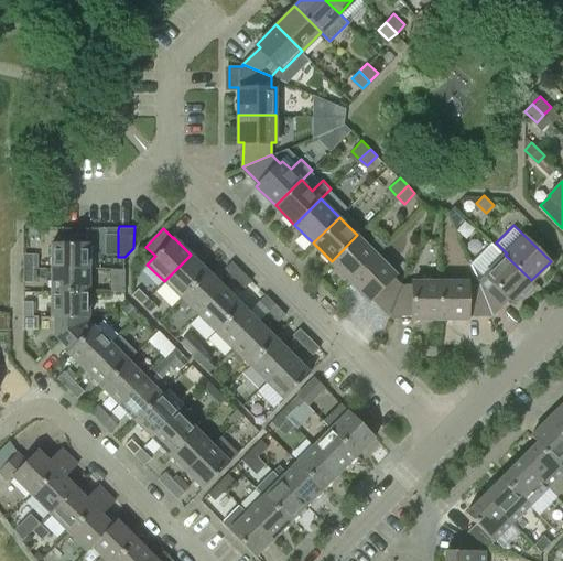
[(75,243),(52,241),(52,268),(88,268),(89,243),(85,243),(85,235),(74,235),(75,243)]
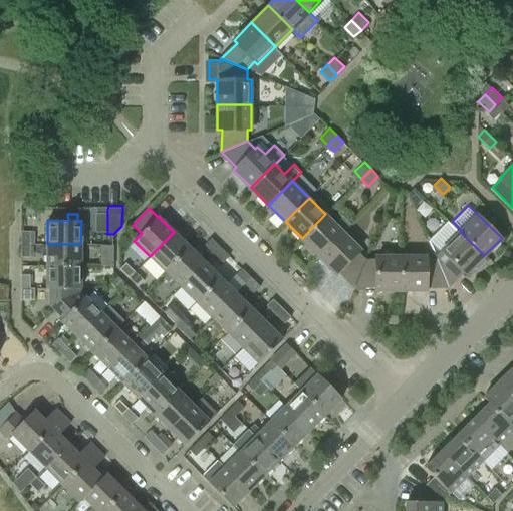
[(343,214),(334,223),(325,214),(302,238),(319,255),(342,231),(351,222),(343,214)]
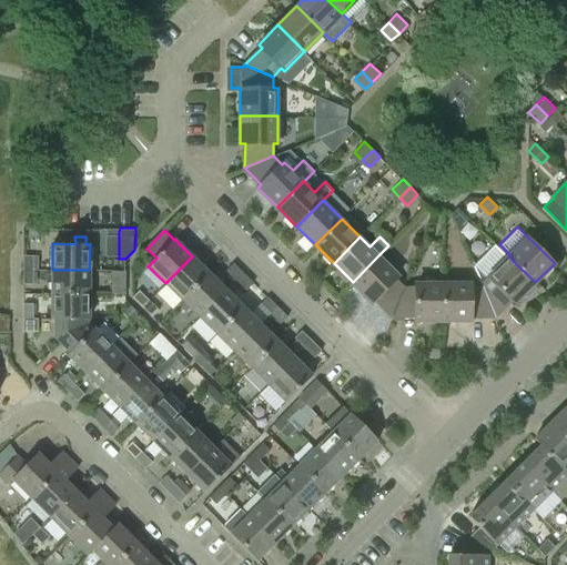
[(23,270),(34,270),(34,253),(23,253),(23,270)]
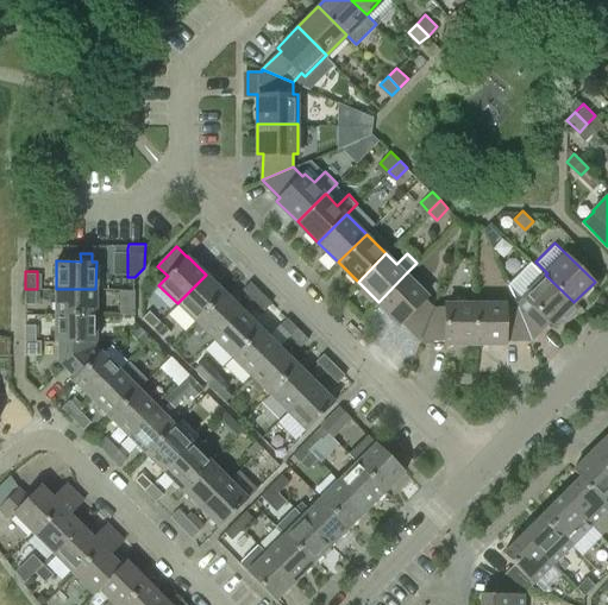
[(403,320),(421,338),(434,308),(424,298),(427,295),(406,273),(378,302),(400,323),(403,320)]
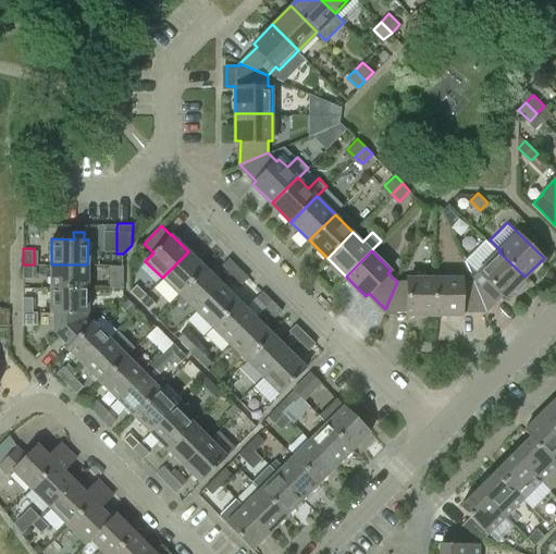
[(205,268),(188,251),(162,278),(178,294),(205,268)]
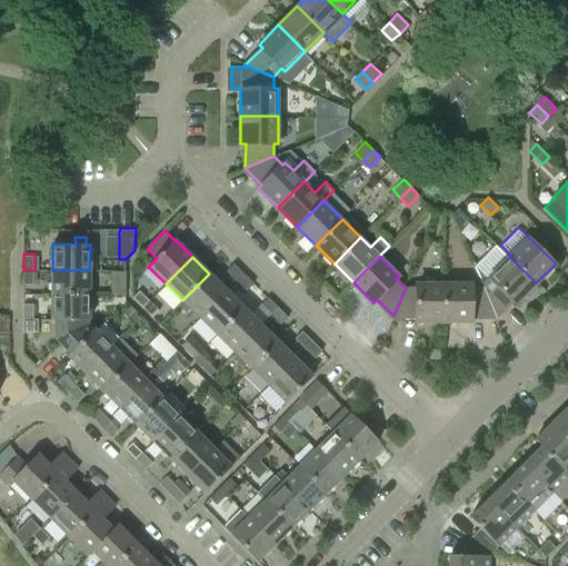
[(536,283),(509,257),(490,276),(494,279),(485,288),(496,316),(512,299),(517,303),(536,283)]
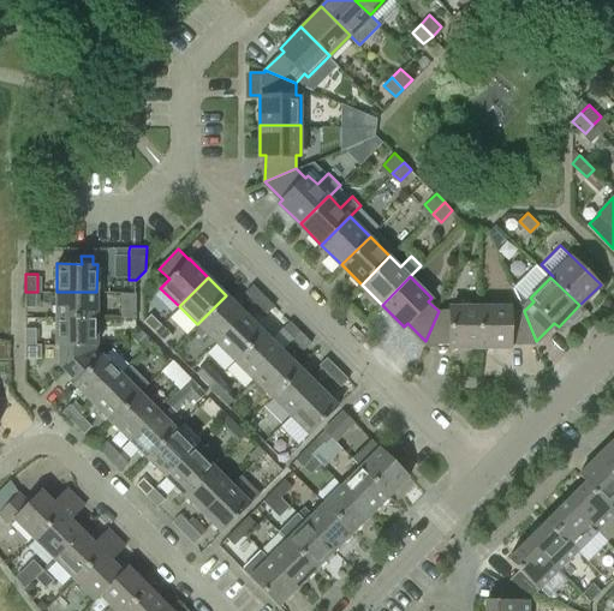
[(257,301),(264,293),(252,282),(245,289),(257,301)]
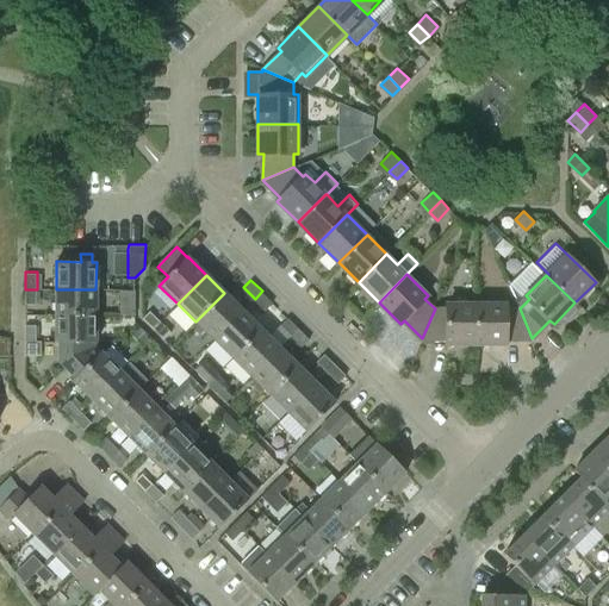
[(37,289),(25,289),(25,303),(37,303),(37,289)]
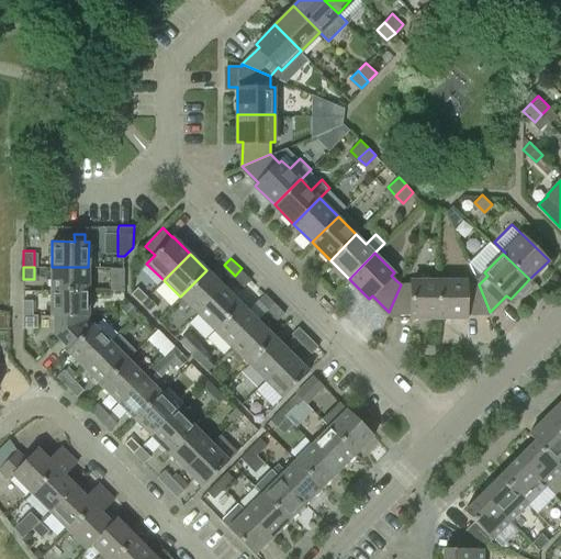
[(52,267),(52,290),(88,290),(88,267),(52,267)]
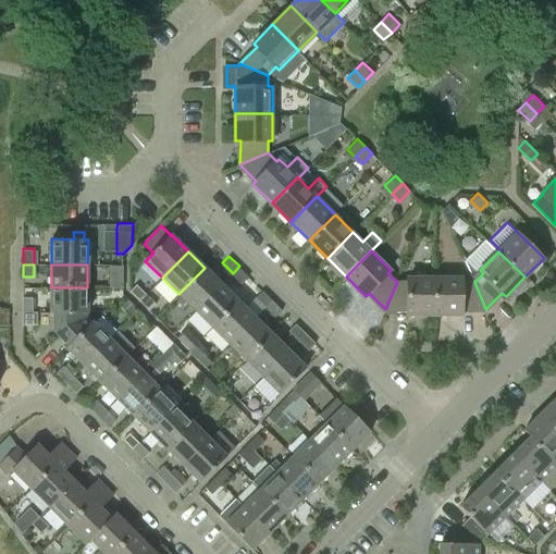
[(239,266),(233,273),(242,282),(249,275),(239,266)]
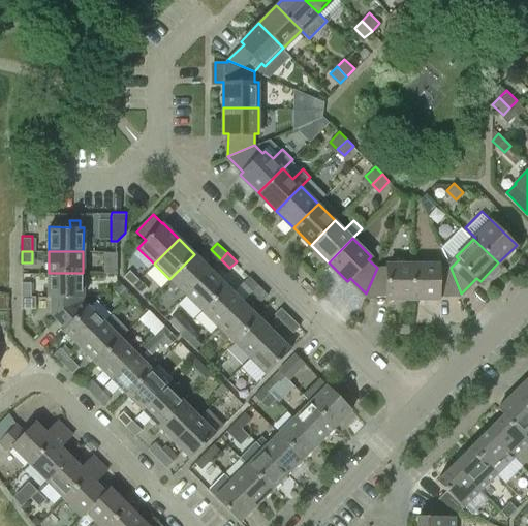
[(211,270),(194,254),(169,279),(186,295),(211,270)]
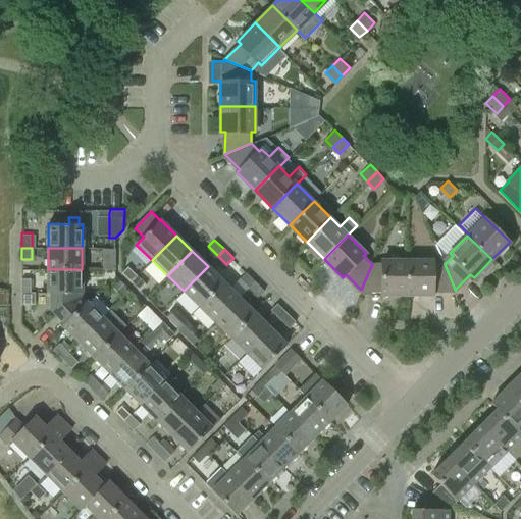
[(382,264),(372,264),(361,290),(382,290),(382,294),(408,294),(408,260),(382,260),(382,264)]
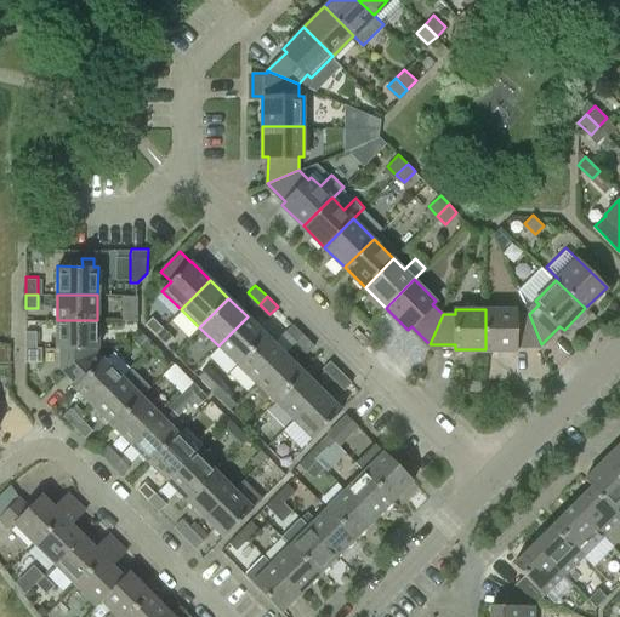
[(516,309),(485,309),(485,349),(516,349),(516,344),(541,344),(529,314),(516,314),(516,309)]
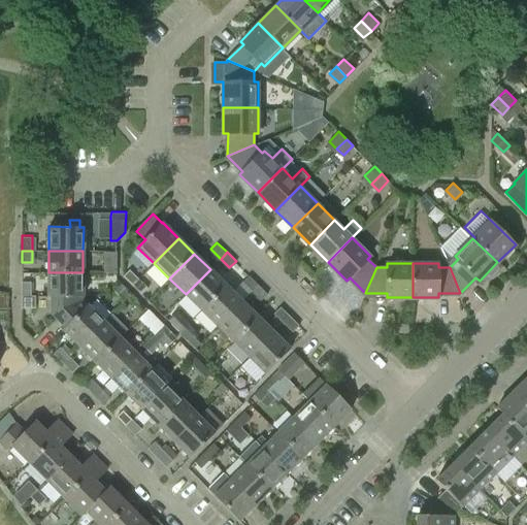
[(133,284),(139,277),(129,267),(123,274),(133,284)]
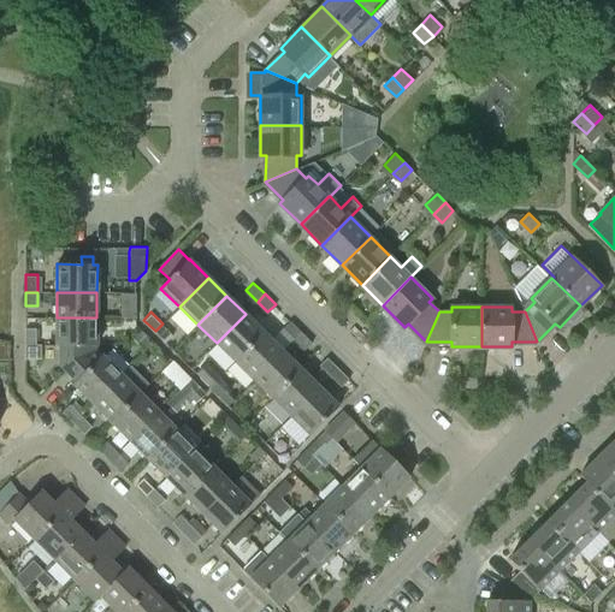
[(264,332),(246,314),(217,343),(235,361),(264,332)]
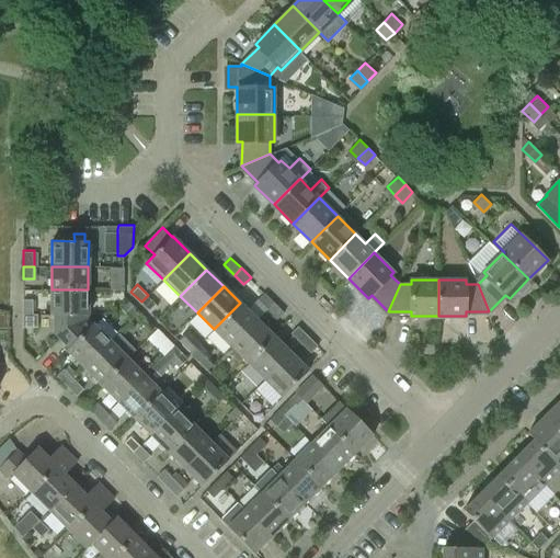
[(88,314),(88,289),(52,289),(52,314),(55,314),(88,314)]
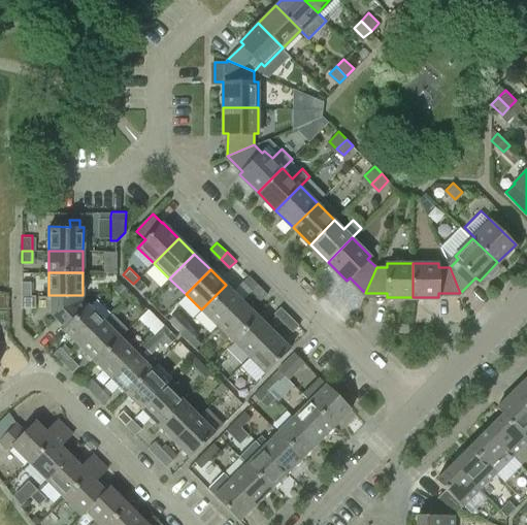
[(253,290),(259,284),(249,273),(242,281),(253,290)]
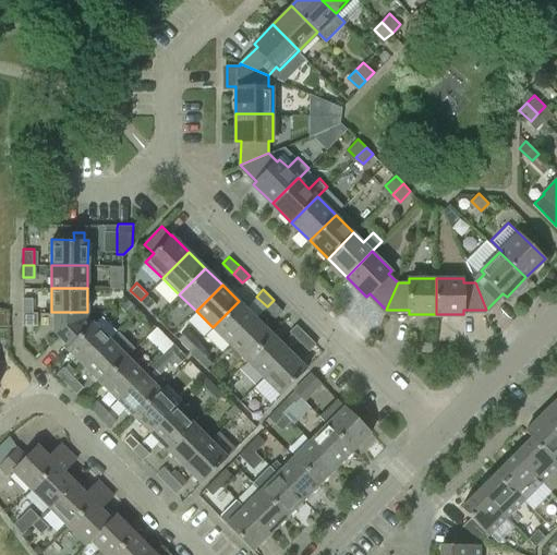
[(157,302),(147,293),(141,300),(150,310),(157,302)]
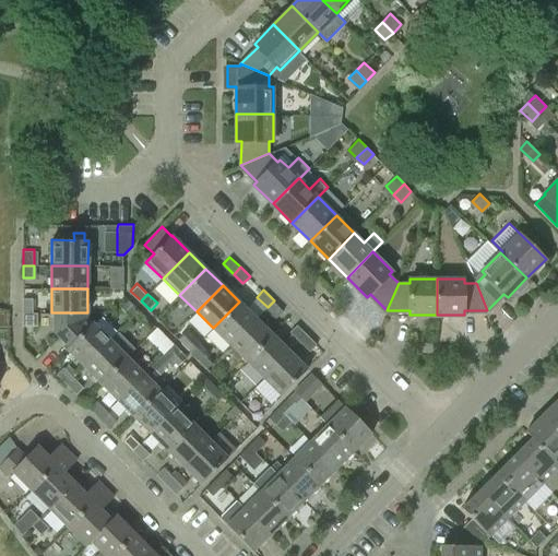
[(23,296),(23,311),(33,311),(33,296),(23,296)]
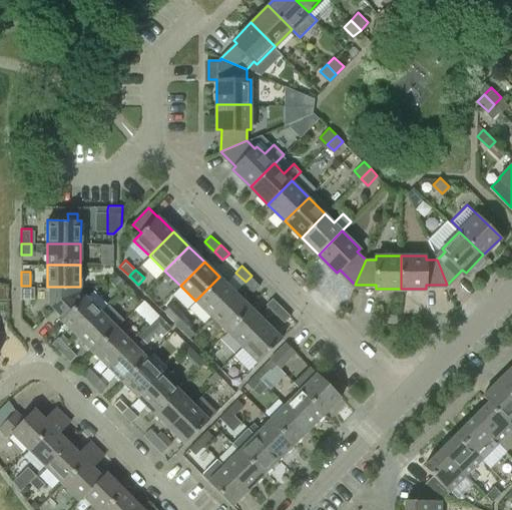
[(251,276),(245,282),(253,291),(256,288),(260,284),(256,280),(251,276)]
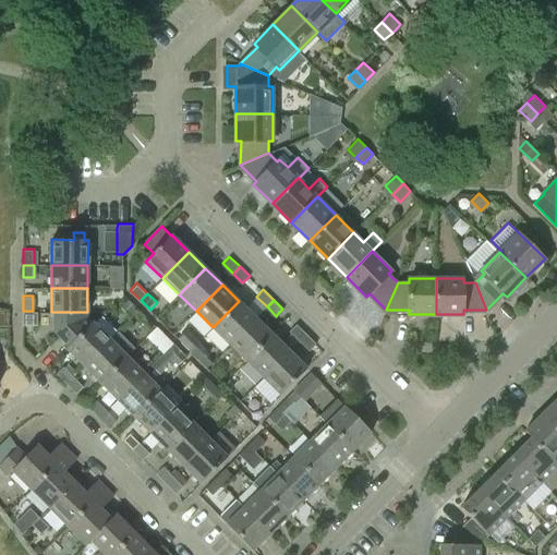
[(256,317),(239,301),(213,327),(230,345),(256,317)]
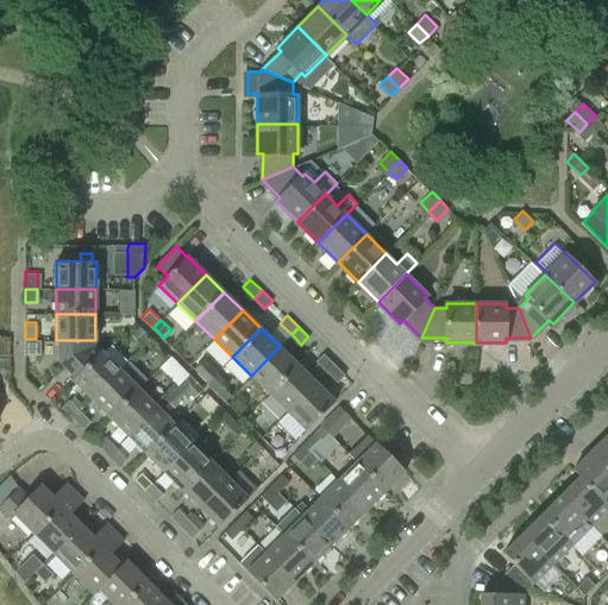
[(36,339),(25,339),(25,353),(41,353),(41,339),(36,339)]
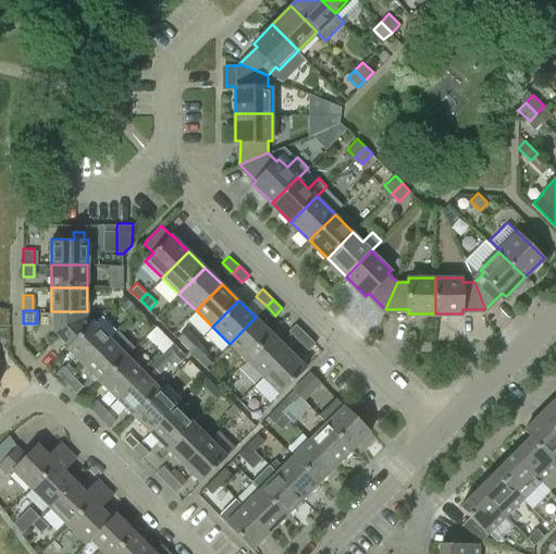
[(87,316),(87,311),(54,311),(54,331),(70,345),(94,321),(87,316)]
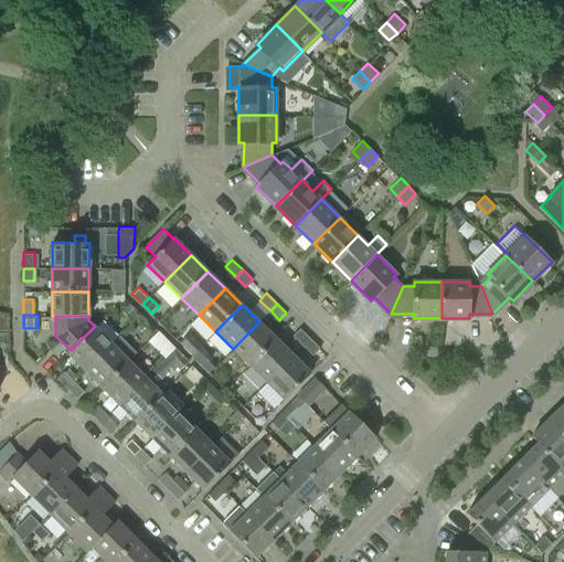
[(95,326),(71,350),(67,353),(84,370),(112,343),(118,338),(102,321),(96,327),(95,326)]
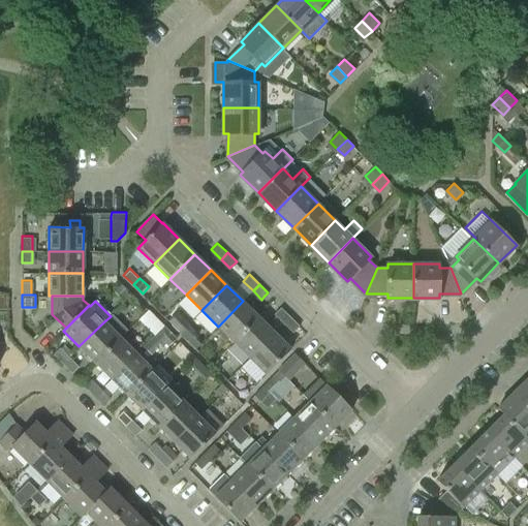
[(258,316),(243,301),(218,327),(234,342),(258,316)]
